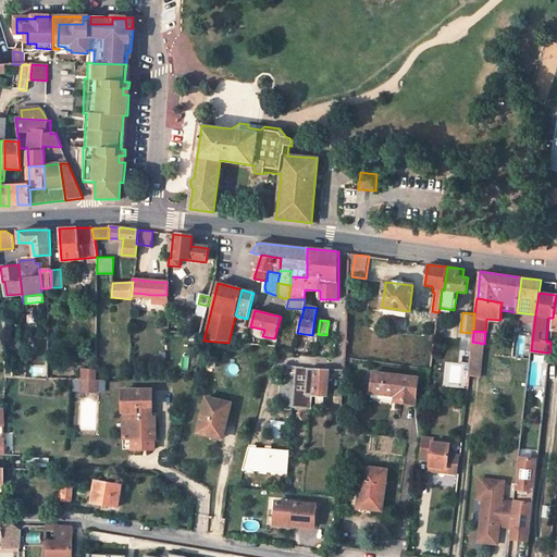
[(484,344),(472,342),(471,354),(469,371),(481,372),(484,344)]
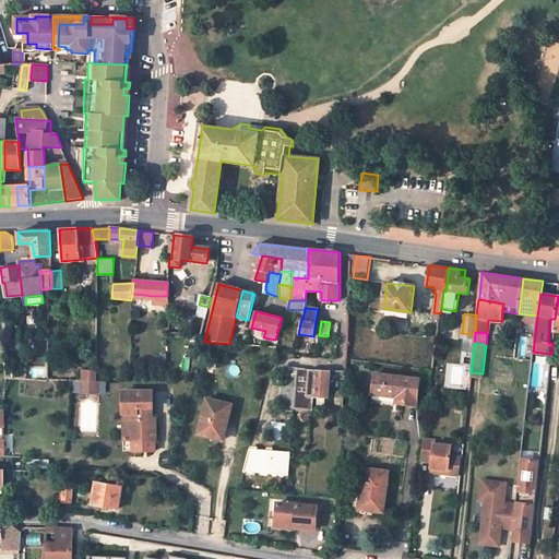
[(209,367),(216,368),(217,360),(210,359),(209,367)]
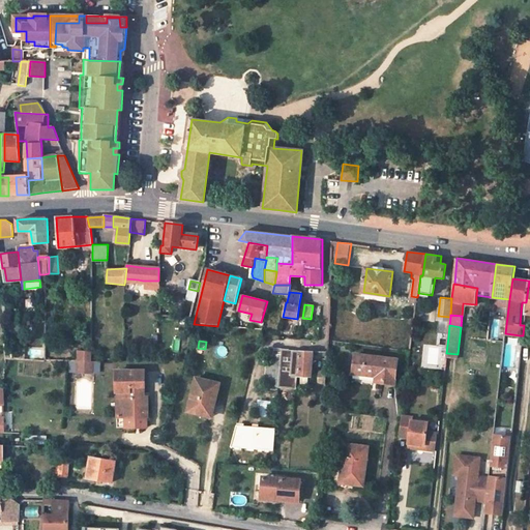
[(265,386),(278,387),(280,375),(281,367),(282,349),(283,349),(267,347),(265,386)]
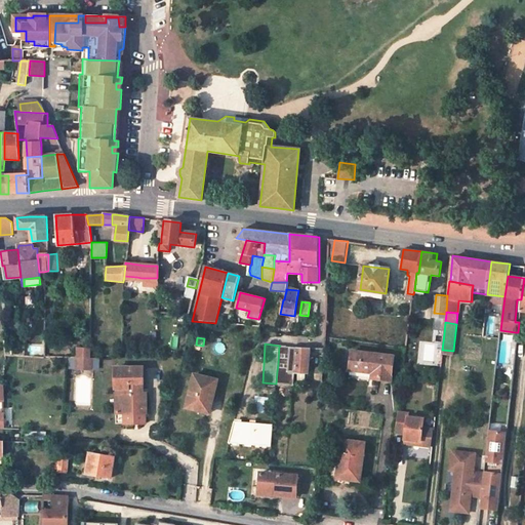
[(296,350),(296,348),(279,346),(278,364),(294,365),(296,350)]
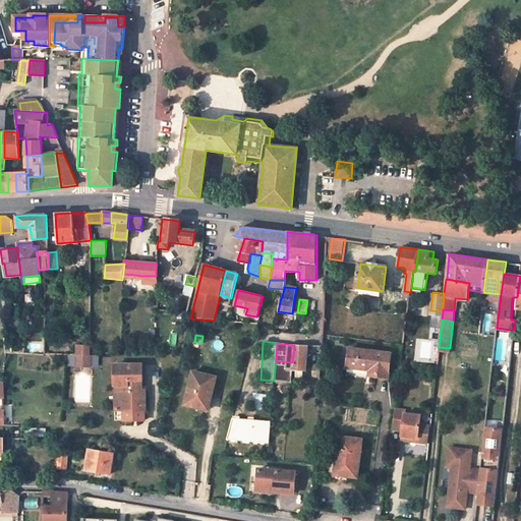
[(75,345),(75,355),(90,355),(90,344),(75,345)]
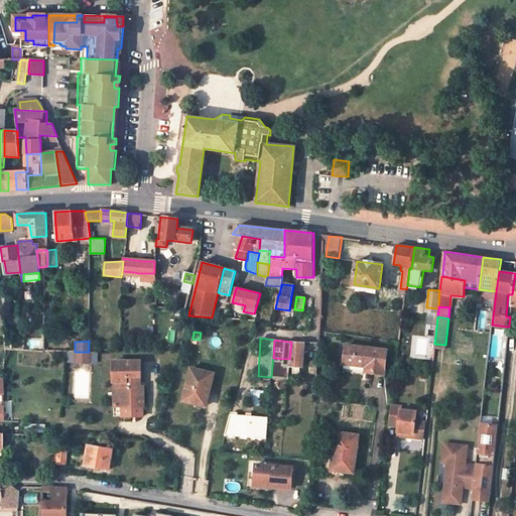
[(305,342),(291,342),(291,344),(289,359),(289,366),(303,367),(305,342)]
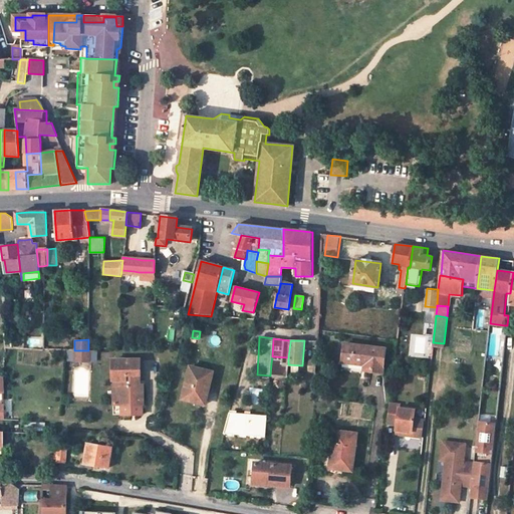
[(363,370),(383,372),(386,348),(345,343),(342,362),(364,365),(363,370)]
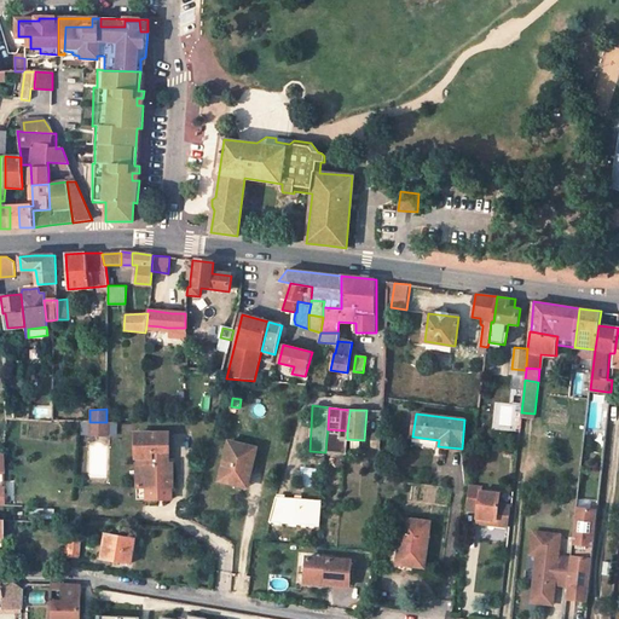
[(90,434),(110,435),(110,422),(106,422),(90,422),(90,434)]
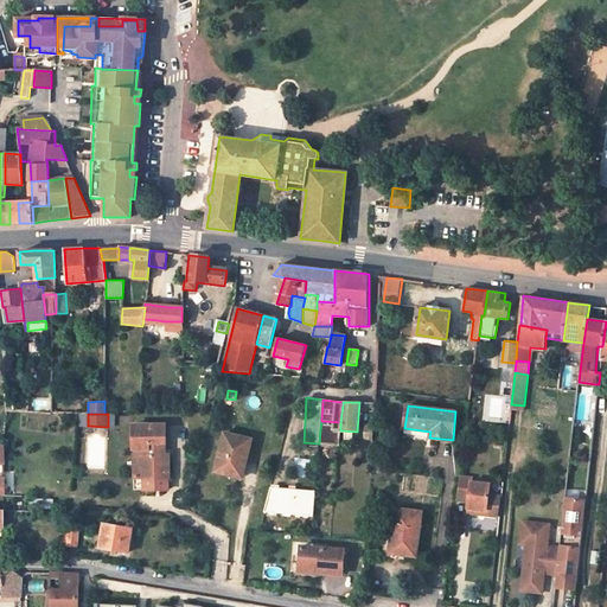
[(340,430),(340,422),(321,421),(320,429),(328,429),(330,427),(332,427),(332,429),(340,430)]
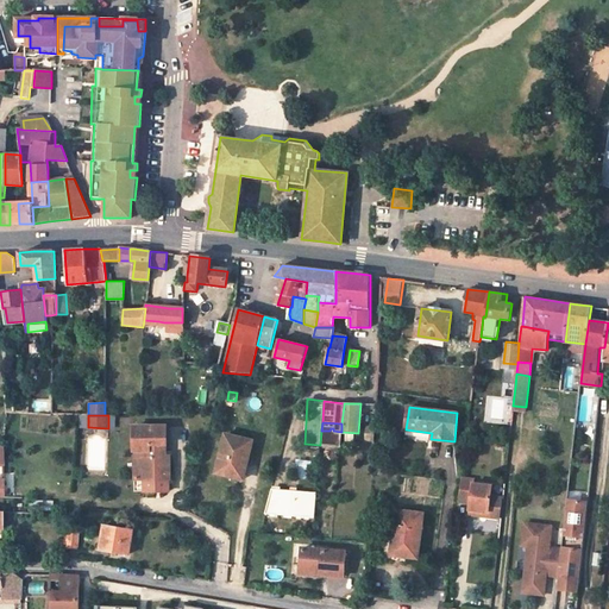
[(135,481),(170,481),(170,457),(167,457),(167,428),(135,428),(135,481)]
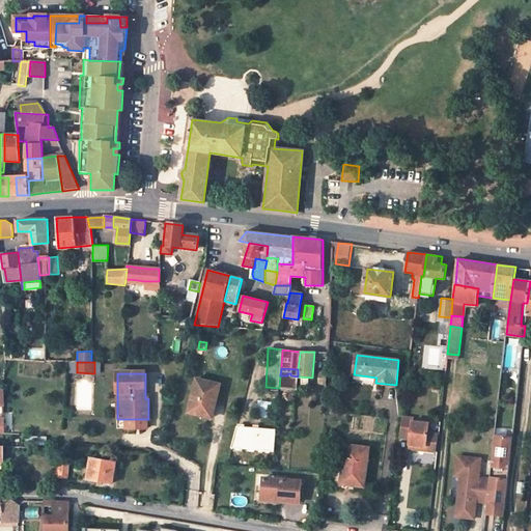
[(189,413),(213,419),(221,385),(197,379),(189,413)]
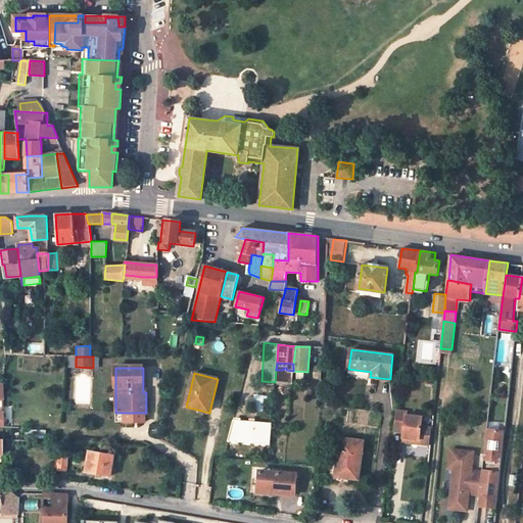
[(406,416),(395,415),(392,433),(405,434),(403,444),(416,446),(416,443),(430,445),(432,427),(422,427),(422,420),(406,418),(406,416)]
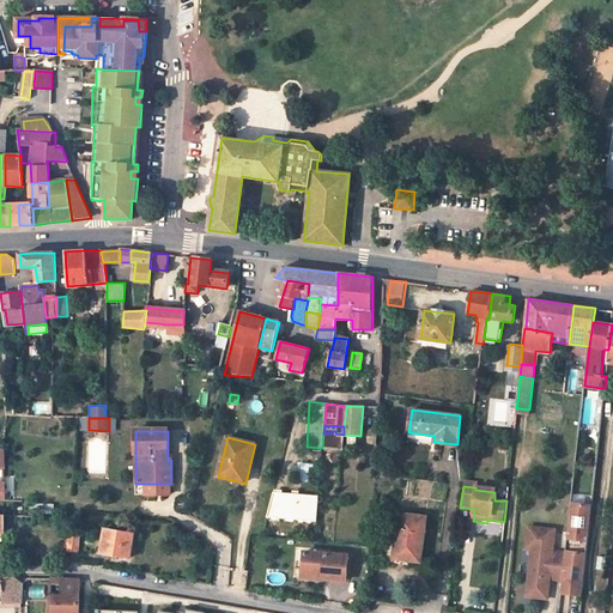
[(273,491),(266,516),(315,521),(317,496),(273,491)]
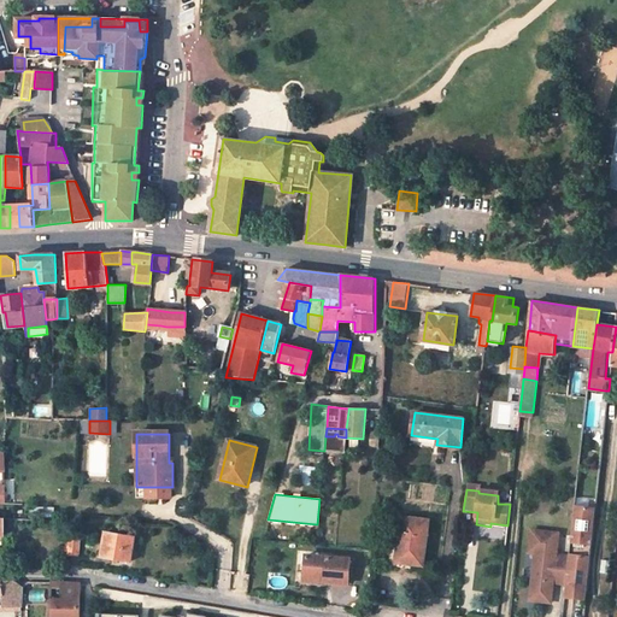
[(592,545),(595,507),(575,505),(570,542),(592,545)]
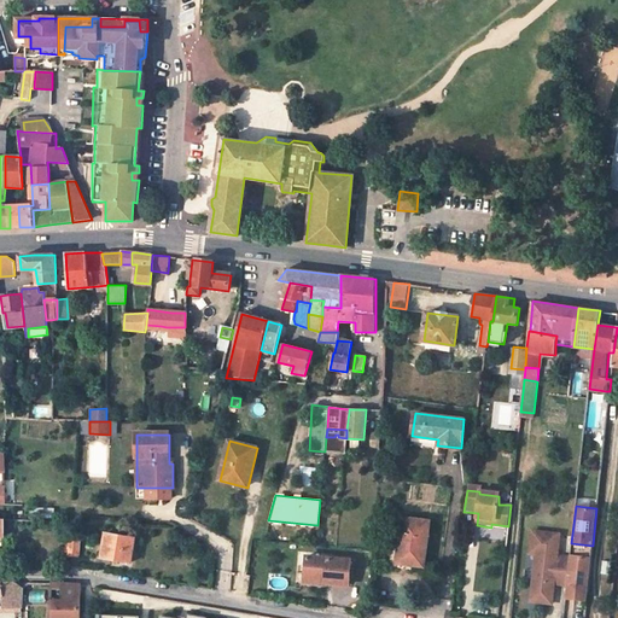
[(413,564),(424,565),(430,520),(403,518),(400,542),(397,563),(413,564)]
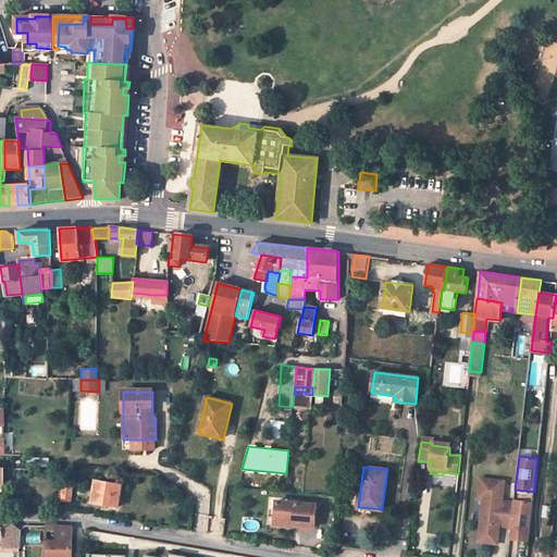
[(510,529),(514,500),(504,499),(506,481),(480,478),(478,500),(483,500),(479,542),(498,544),(499,528),(510,529)]
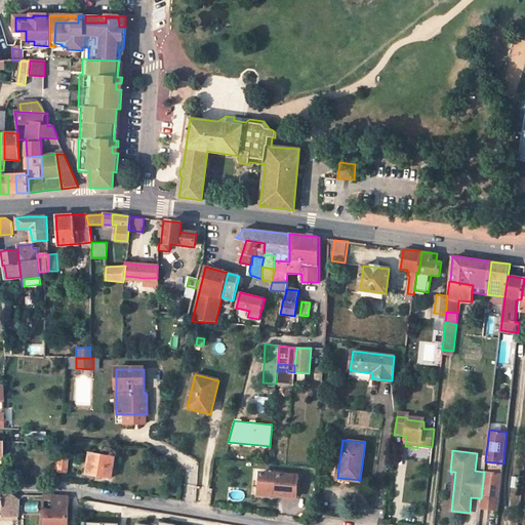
[(86,473),(110,477),(114,456),(89,453),(86,473)]
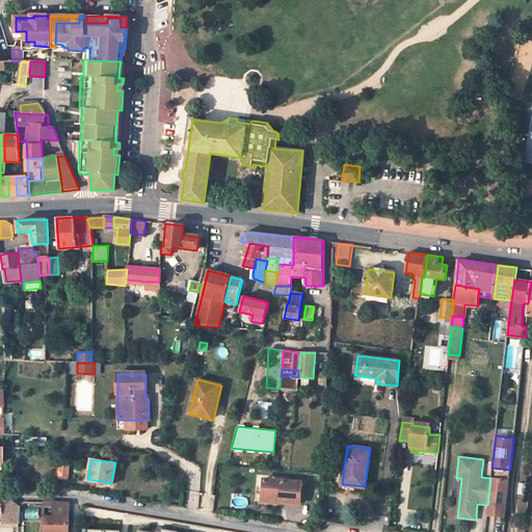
[(68,478),(69,466),(58,464),(57,475),(57,477),(68,478)]
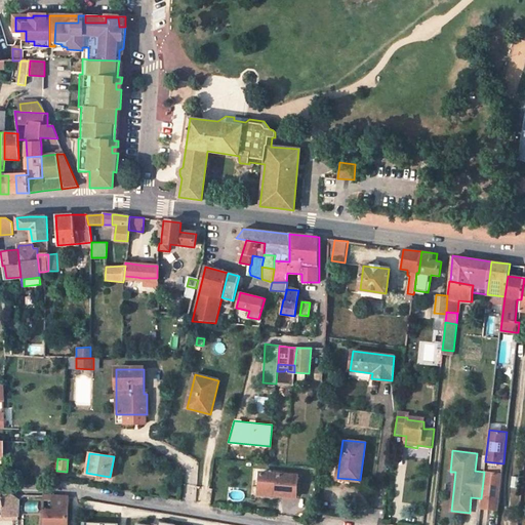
[(331,483),(336,483),(337,478),(339,460),(334,460),(331,483)]
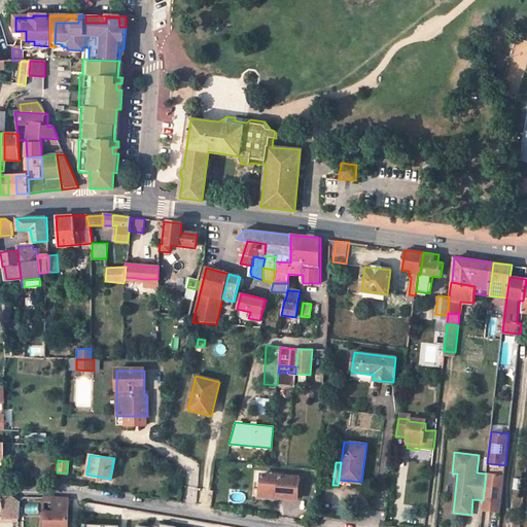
[(278,498),(297,500),(300,478),(262,475),(260,494),(278,495),(278,498)]
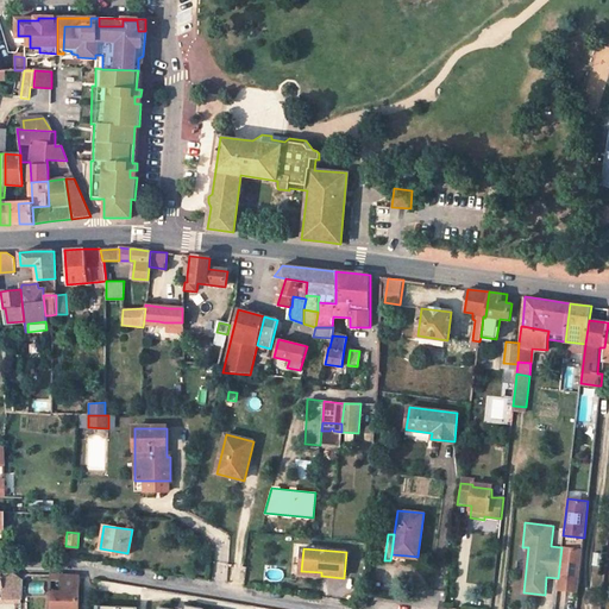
[(578,591),(583,554),(562,552),(558,589),(578,591)]
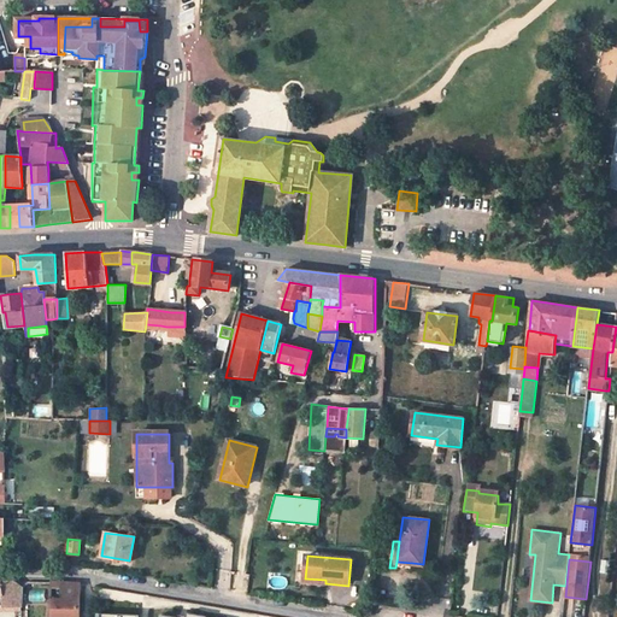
[(0,595),(3,595),(4,606),(21,606),(22,587),(15,581),(4,581),(0,581),(0,595)]
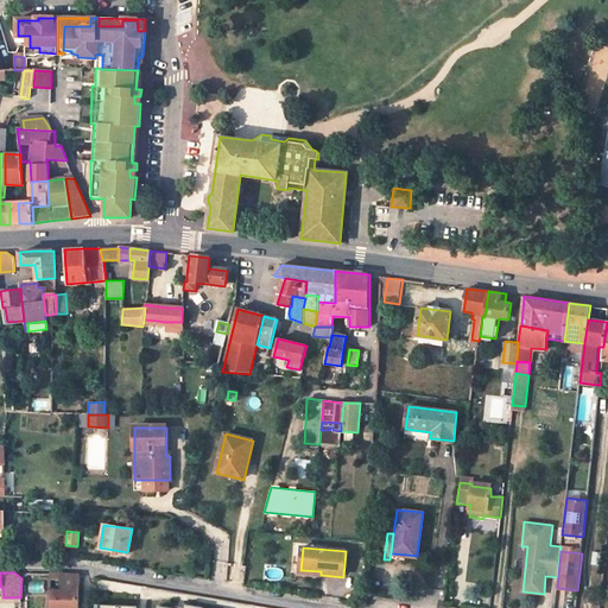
[(63,576),(51,575),(50,590),(62,591),(63,576)]
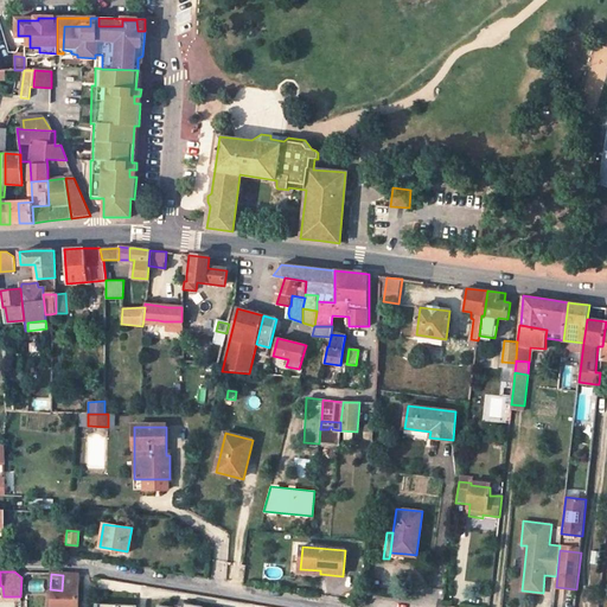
[(68,575),(63,575),(62,590),(50,589),(49,606),(80,606),(81,586),(82,576),(68,575)]
